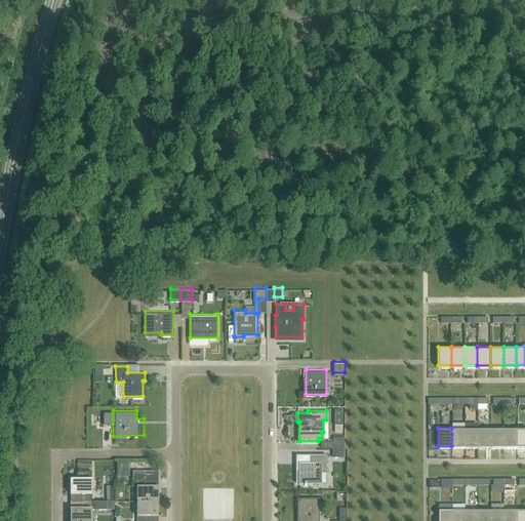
[(451,446),(465,446),(465,428),(451,428),(451,446)]
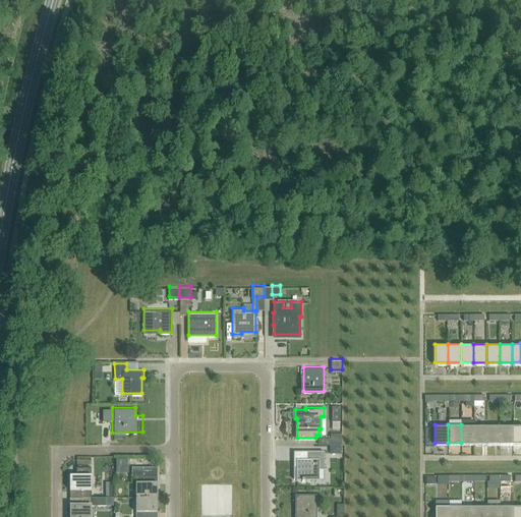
[(461,443),(474,443),(473,424),(461,424),(461,443)]
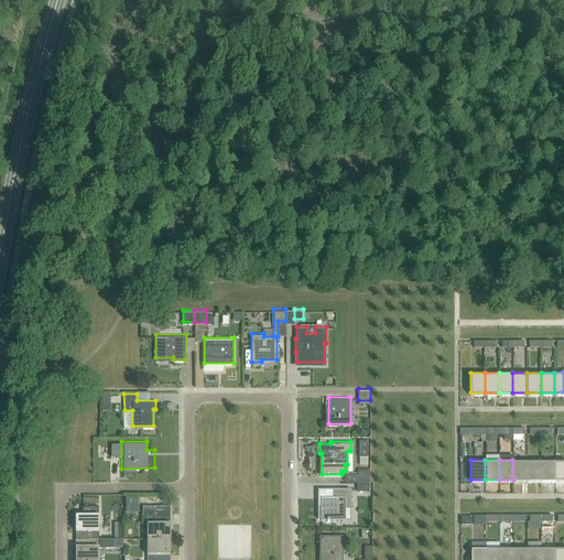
[(513,480),(527,480),(527,460),(512,460),(513,480)]
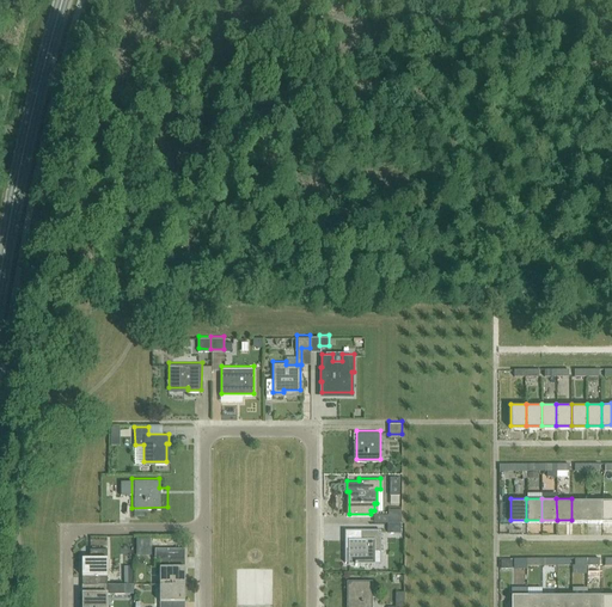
[(571,520),(587,520),(587,498),(571,498),(571,520)]
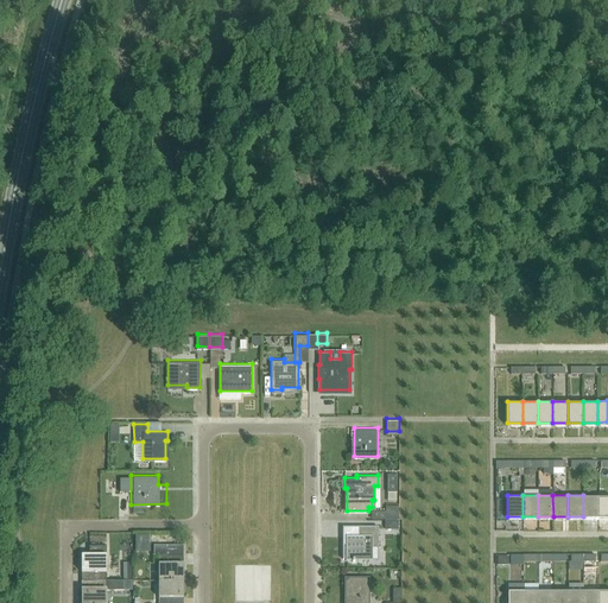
[(583,516),(597,516),(597,495),(583,495),(583,516)]
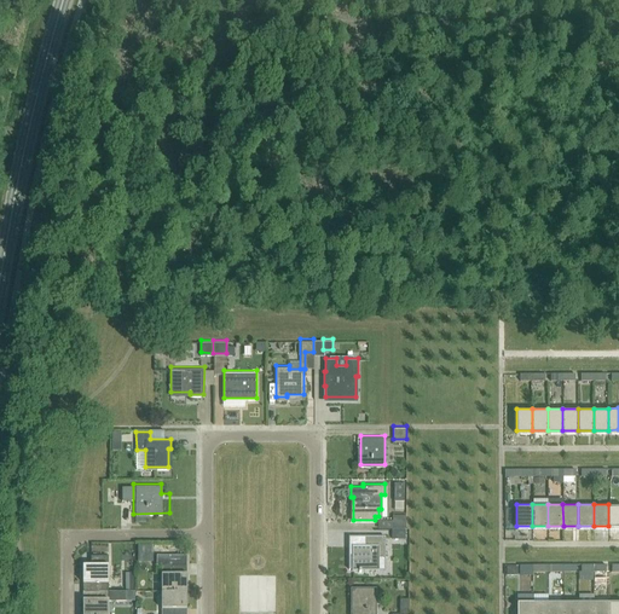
[(618,504),(608,504),(608,526),(618,525),(618,504)]
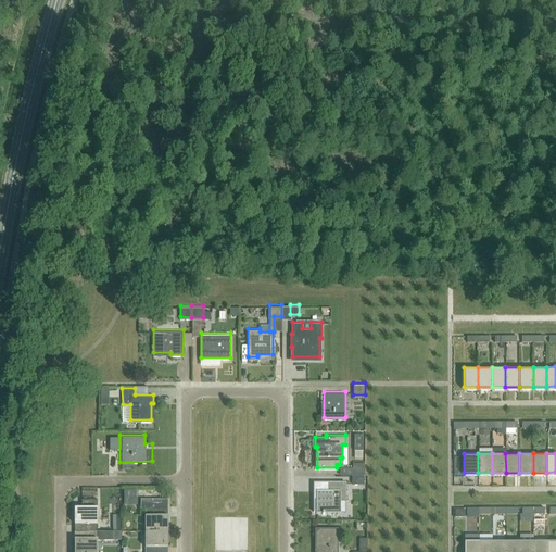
[(352,473),(364,473),(364,461),(352,461),(352,473)]
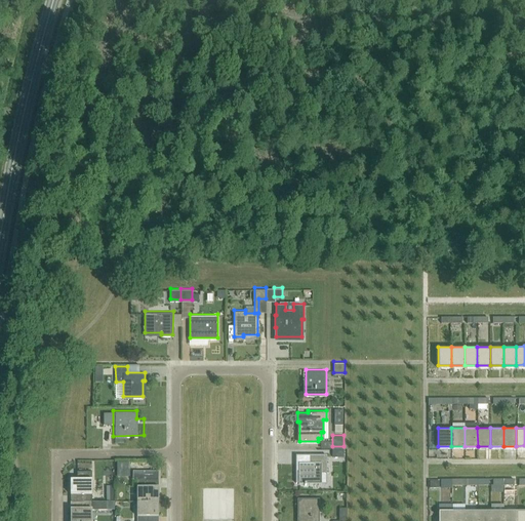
[(326,471),(326,452),(303,452),(303,453),(309,453),(309,461),(298,461),(298,468),(295,468),(295,480),(298,480),(298,481),(305,481),(305,482),(306,482),(306,481),(321,481),(321,471),(326,471)]
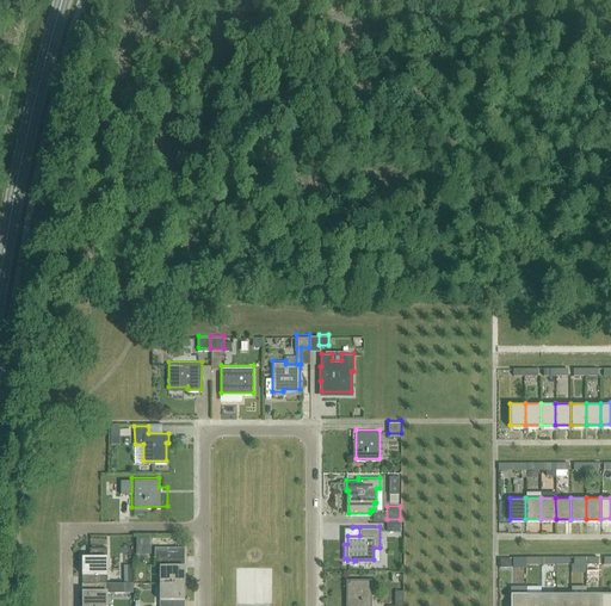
[(183,544),(154,545),(154,555),(159,555),(159,580),(184,580),(184,563),(174,563),(174,555),(184,555),(183,544)]
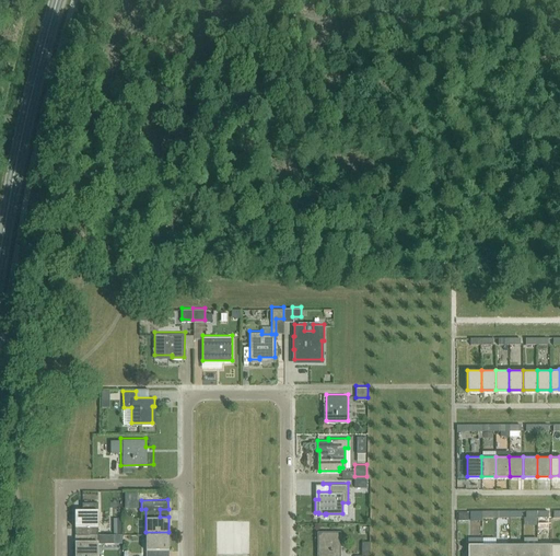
[(95,524),(95,509),(100,509),(100,500),(84,500),(84,509),(77,509),(77,525),(85,524),(85,532),(97,532),(97,524),(95,524)]
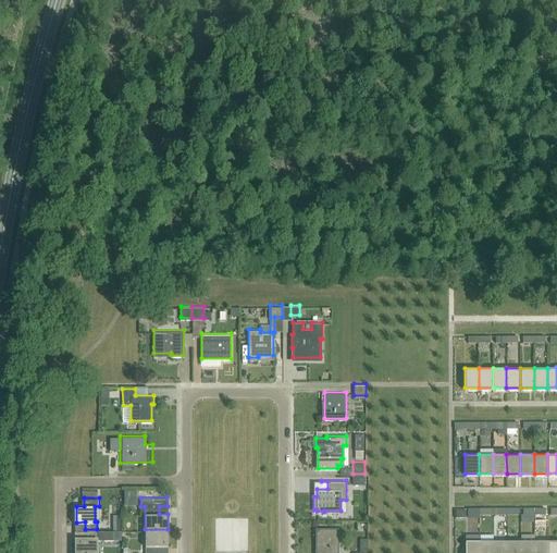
[(318,552),(337,552),(337,528),(316,528),(316,537),(319,537),(318,552)]
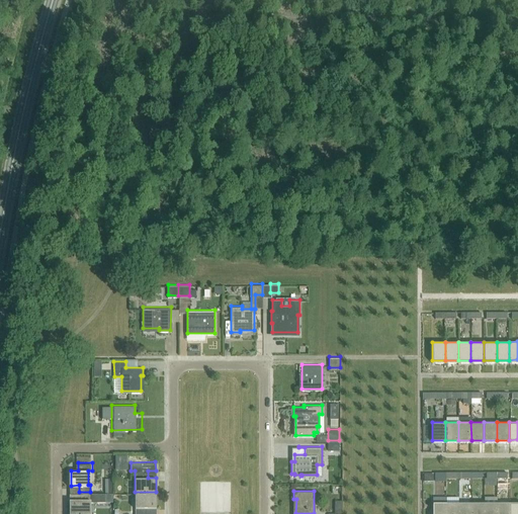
[(79,500),(71,500),(71,513),(88,513),(88,500),(90,500),(90,501),(104,500),(104,492),(90,492),(79,492),(79,500)]
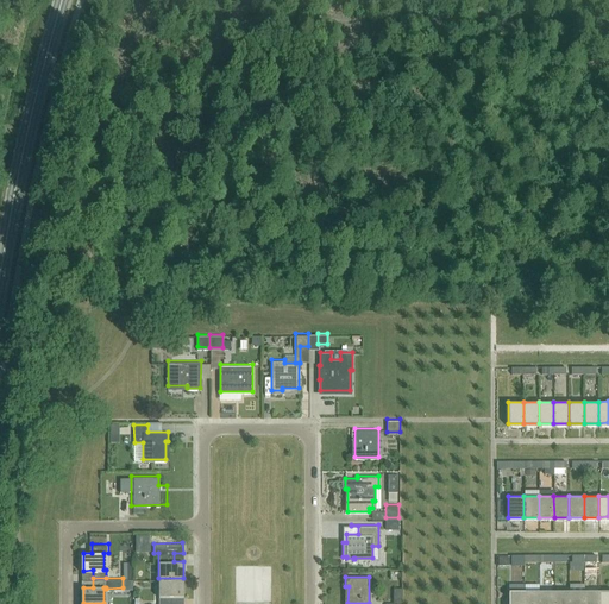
[(183,578),(158,578),(158,603),(174,603),(174,596),(183,596),(183,578)]
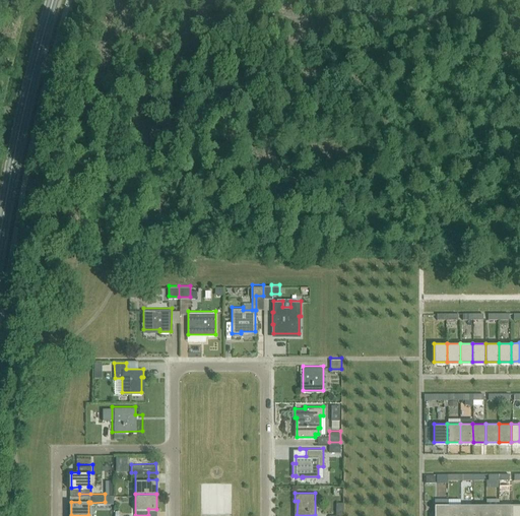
[(434,515),(447,515),(447,504),(434,504),(434,515)]
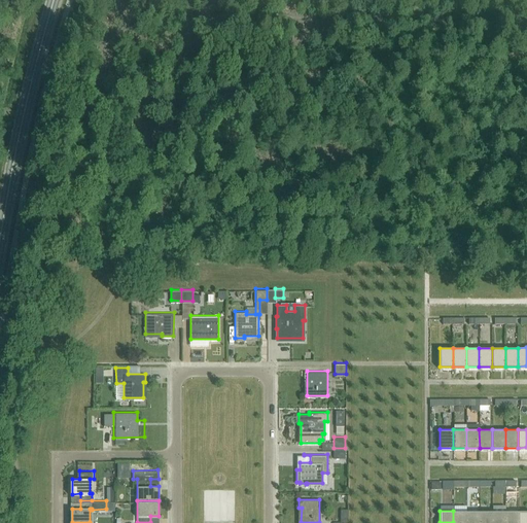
[(453,522),(466,522),(466,511),(453,511),(453,522)]
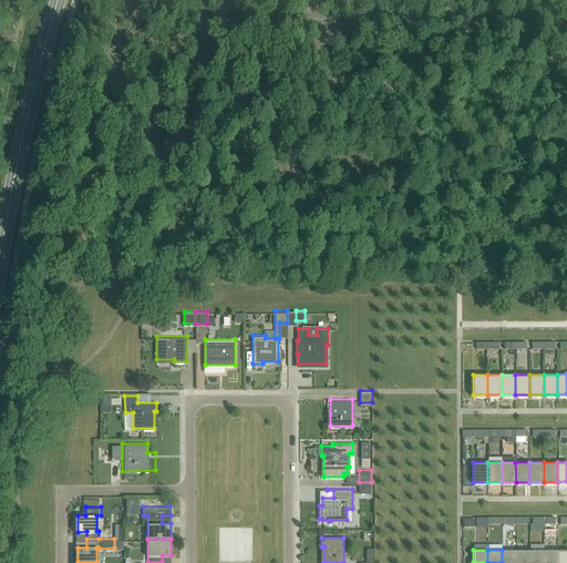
[(502,562),(515,562),(516,550),(502,550),(502,562)]
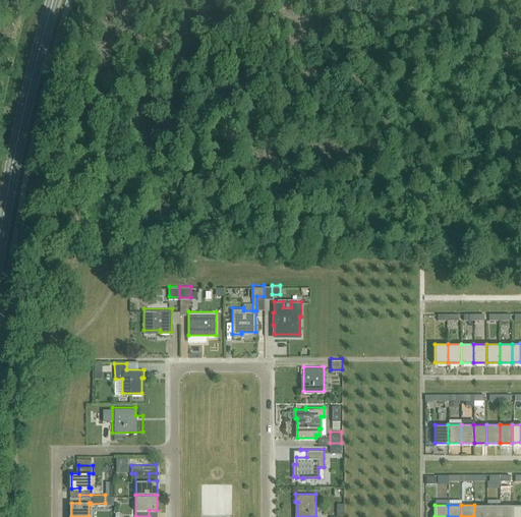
[(473,516),(486,516),(486,505),(474,505),(473,516)]
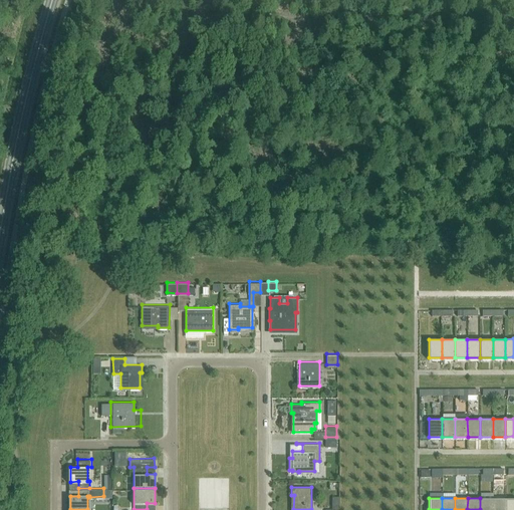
[(480,509),(493,509),(493,498),(480,498),(480,509)]
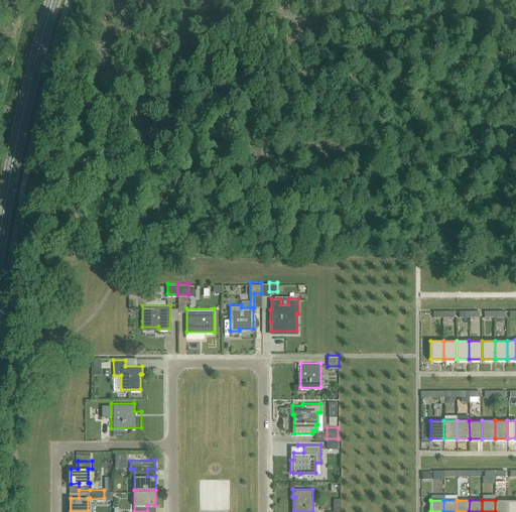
[(495,511),(507,511),(507,500),(495,500),(495,511)]
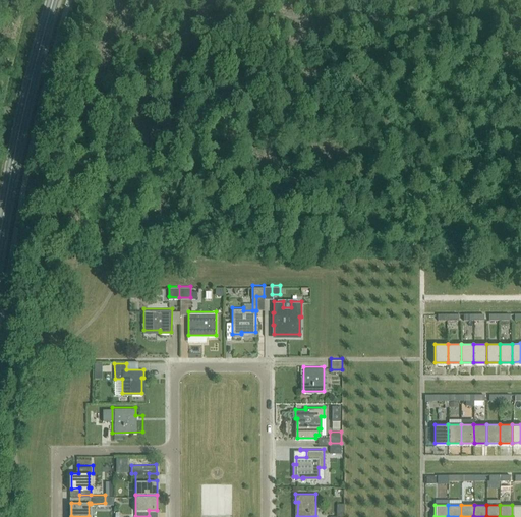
[(520,516),(520,505),(512,505),(512,516),(520,516)]
